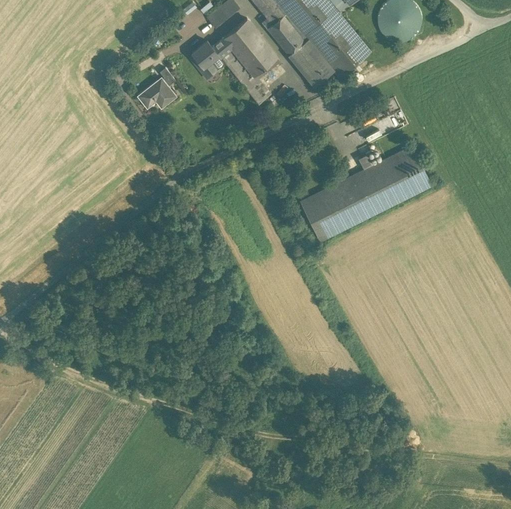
[(232,0),(231,0),(208,19),(217,29),(241,9),(232,0)]
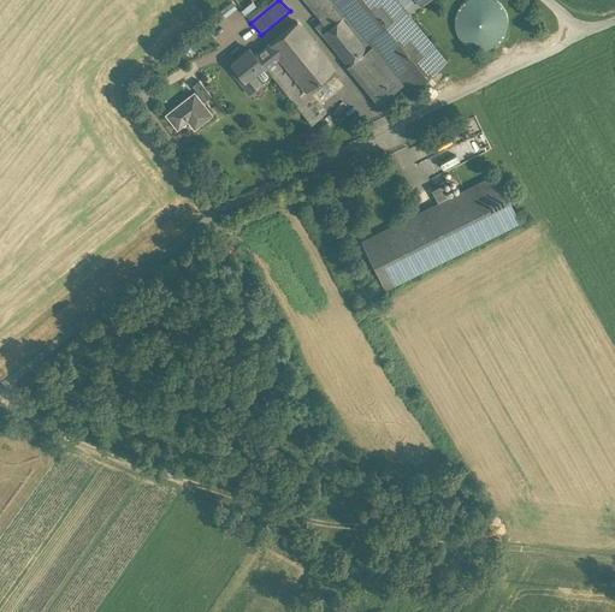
[(408,17),(394,0),(302,0),(323,24),(317,29),(379,106),(403,87),(411,95),(448,64),(408,17)]
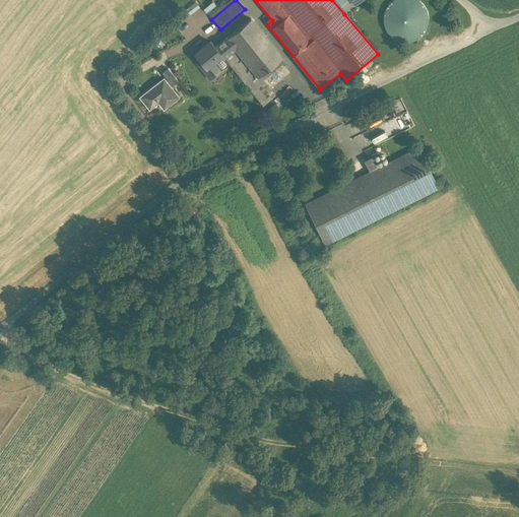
[(355,5),(351,0),(332,0),(344,14),(355,5)]
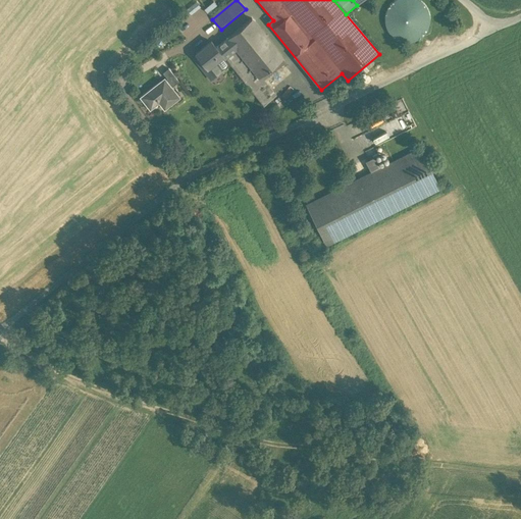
[(430,30),(432,20),(430,12),(425,4),(417,0),(399,0),(393,5),(387,12),(385,21),(387,31),(393,38),(401,43),(409,44),(418,43),(425,38),(430,30)]
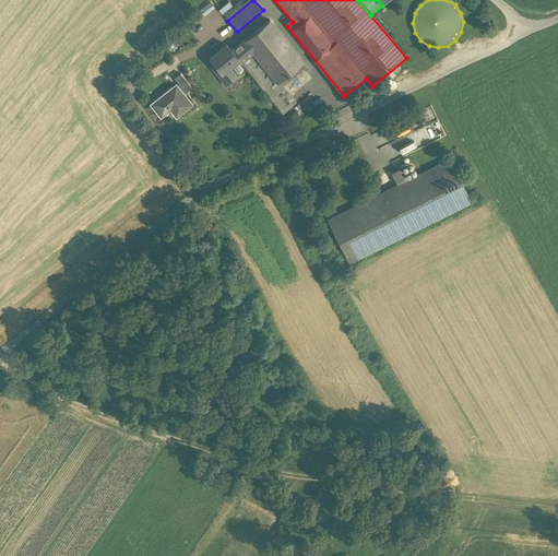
[(223,14),(232,7),(227,2),(218,10),(223,14)]
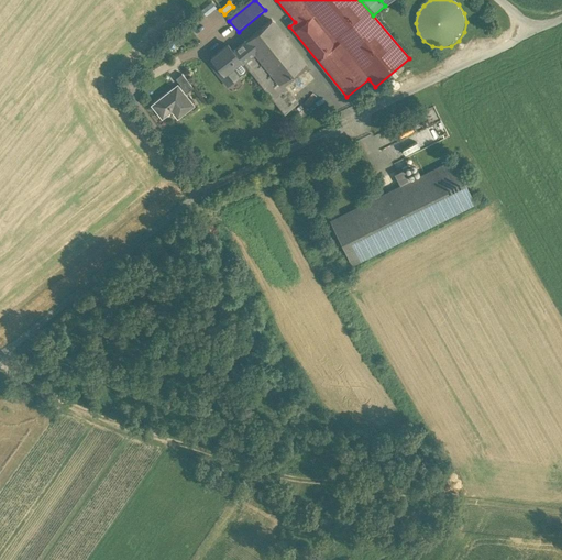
[(273,22),(248,43),(254,52),(281,85),(283,84),(286,88),(309,69),(273,22)]
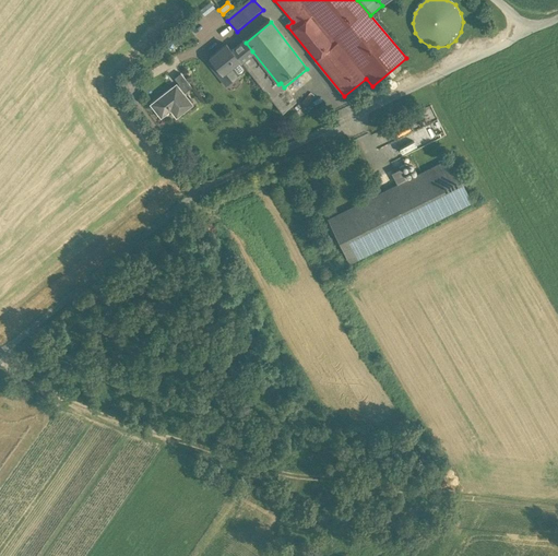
[(246,43),(233,52),(227,46),(211,60),(215,66),(212,68),(227,86),(247,71),(239,62),(252,51),(246,43)]
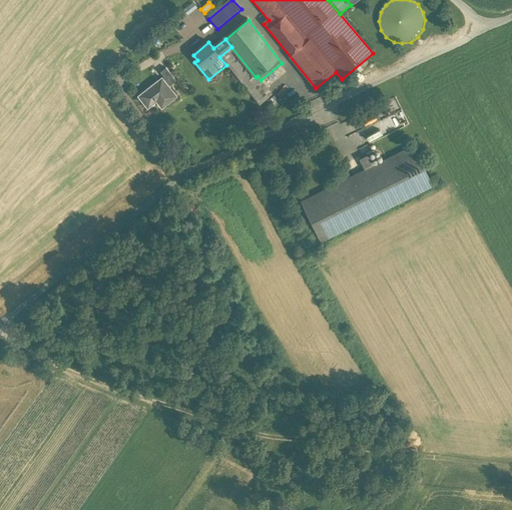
[(231,47),(219,57),(226,65),(261,106),(273,96),(261,80),(258,76),(256,77),(231,47)]
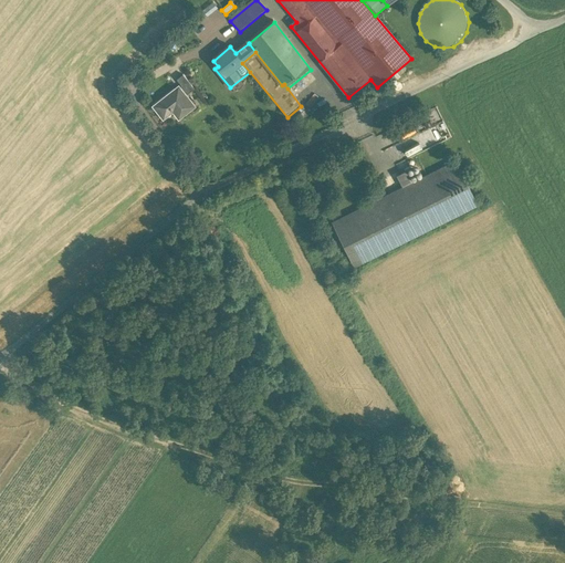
[(181,89),(176,93),(175,91),(154,107),(161,118),(171,111),(179,121),(196,107),(181,89)]
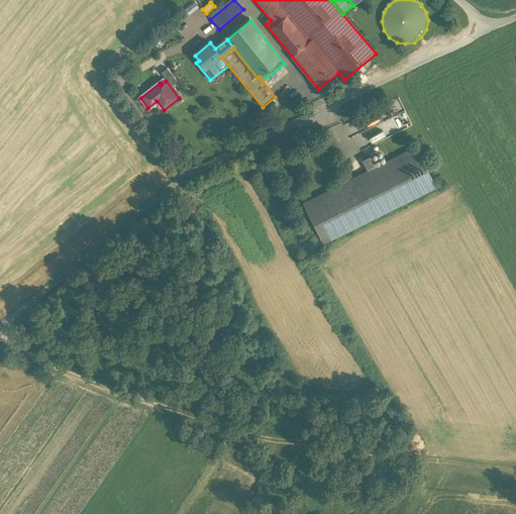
[(381,137),(383,141),(413,126),(400,99),(348,124),(354,137),(370,130),(375,140),(381,137)]
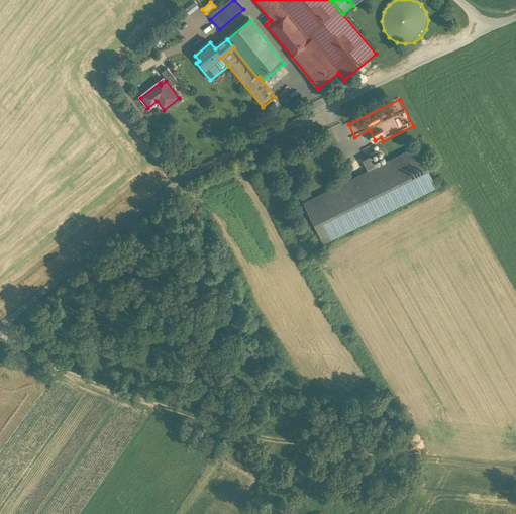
[(417,149),(305,205),(324,244),(436,188),(417,149)]
